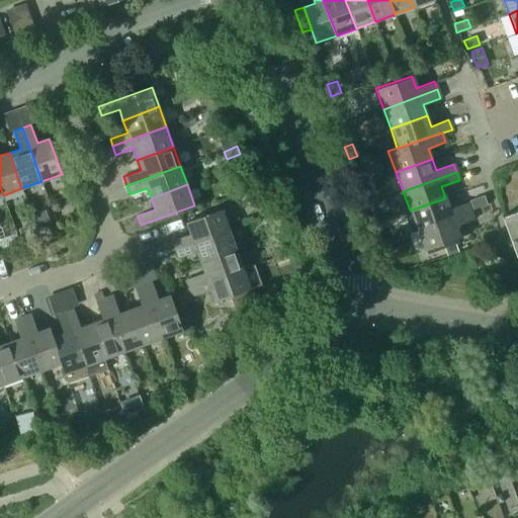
[(485,196),(470,201),(473,209),(488,204),(485,196)]
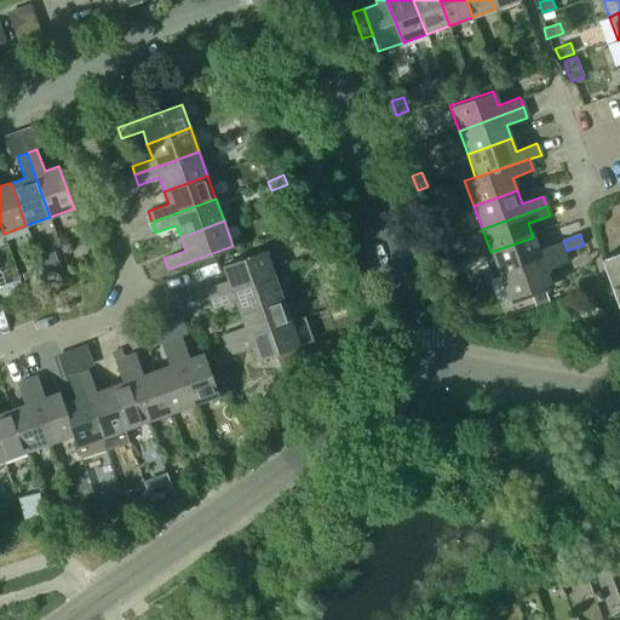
[(533,237),(491,252),(498,275),(563,252),(560,242),(538,250),(533,237)]
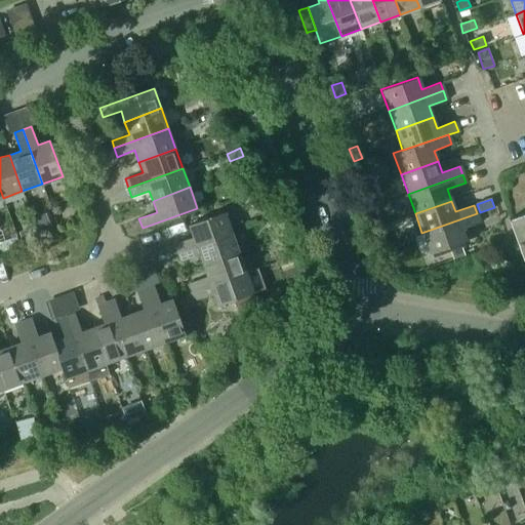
[(261,208),(266,219),(279,215),(274,203),(261,208)]
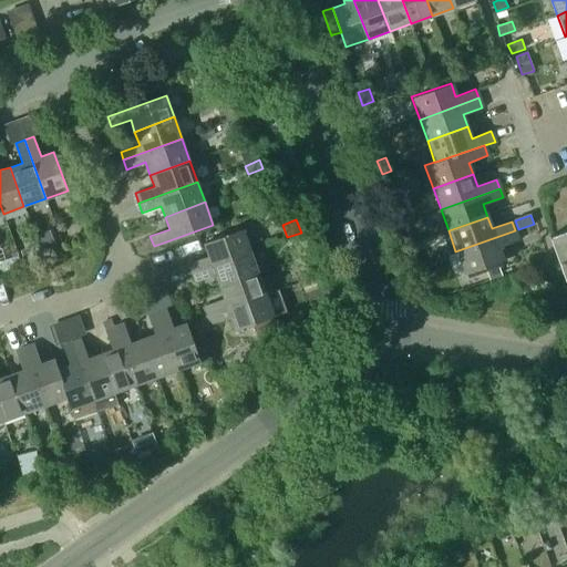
[(188,263),(192,272),(250,250),(243,228),(204,243),(208,256),(188,263)]
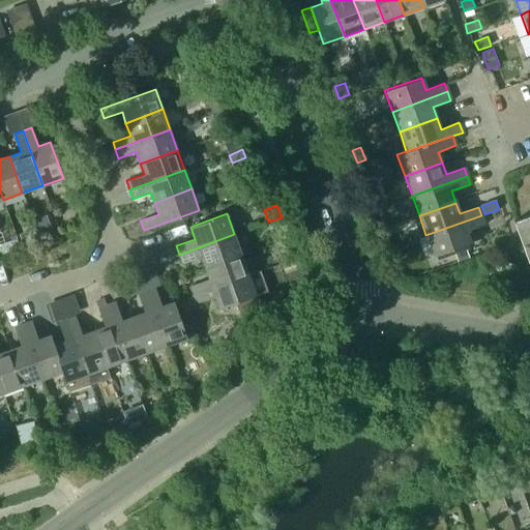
[(529,267),(529,214),(513,221),(522,245),(529,268),(529,267)]
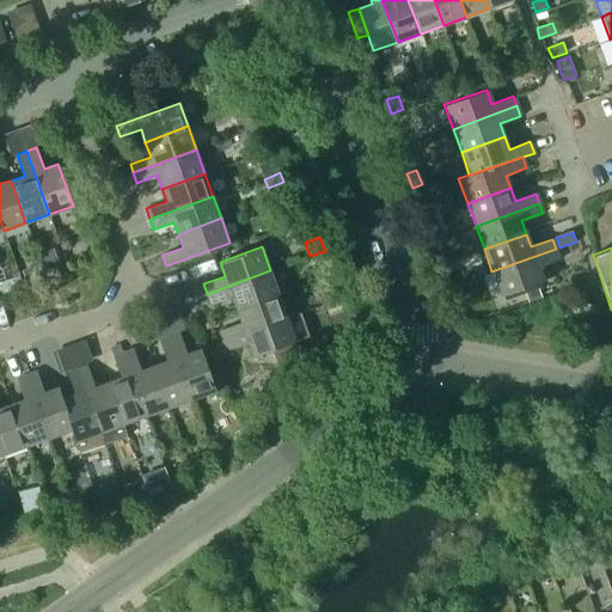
[(556,249),(491,271),(501,295),(543,280),(538,267),(560,259),(556,249)]
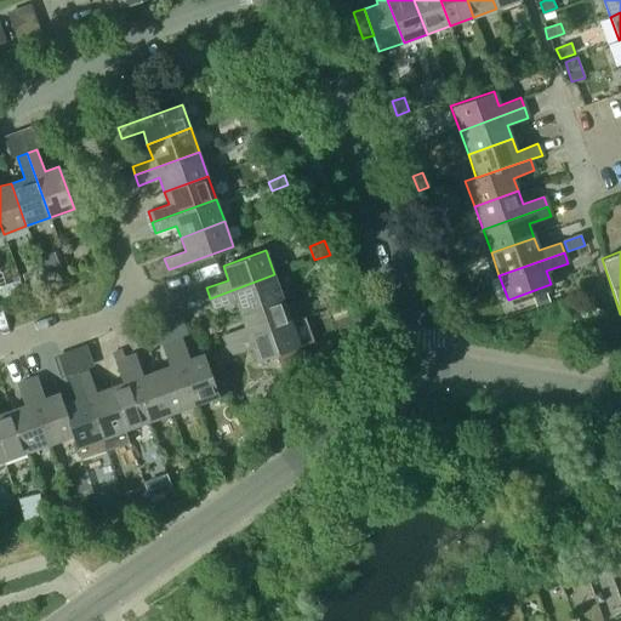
[(320,273),(332,268),(329,258),(317,263),(320,273)]
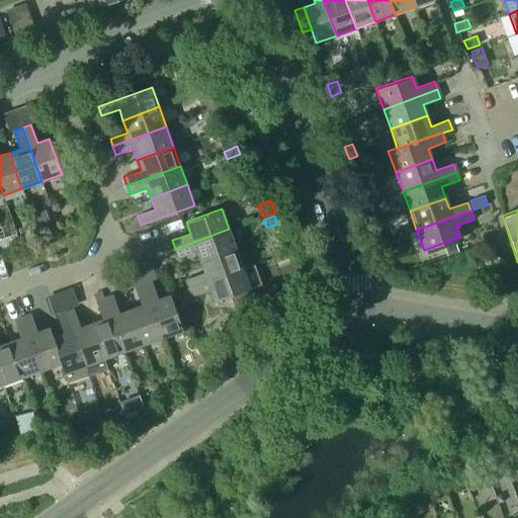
[(52,230),(49,221),(36,225),(39,234),(52,230)]
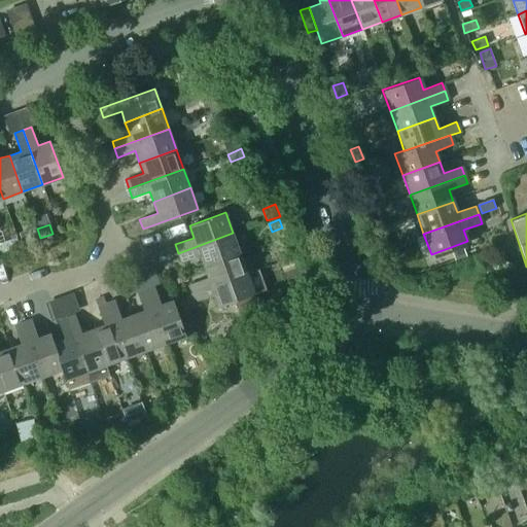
[(39,237),(35,227),(21,233),(24,243),(39,237)]
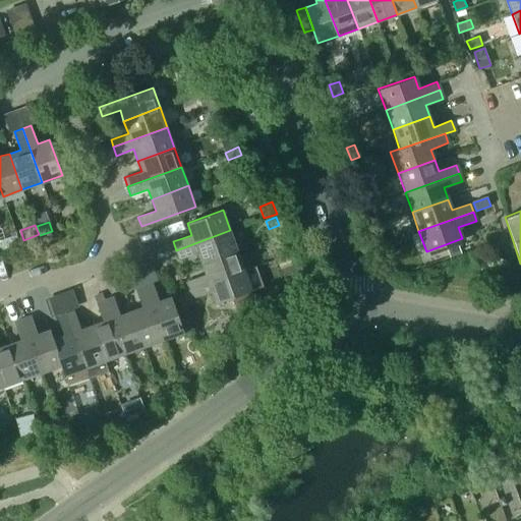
[(237,250),(230,230),(176,250),(179,258),(197,252),(200,263),(237,250)]
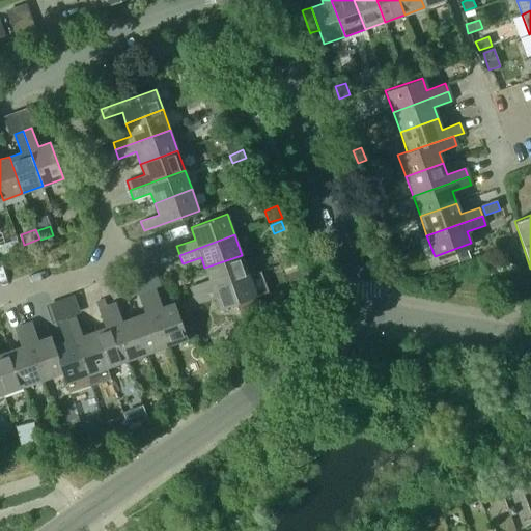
[(467,250),(456,254),(458,262),(470,258),(467,250)]
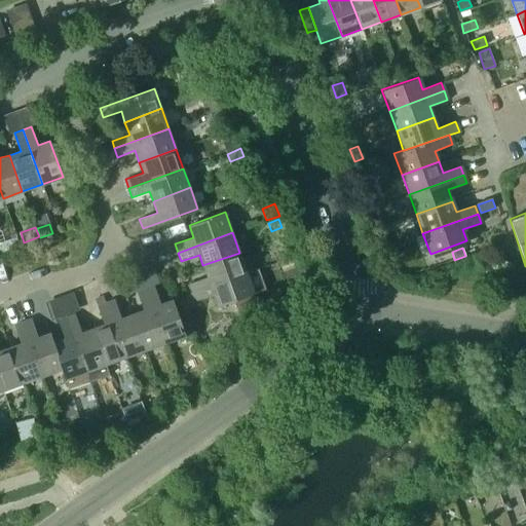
[(189,283),(192,292),(247,272),(239,253),(202,265),(207,276),(189,283)]
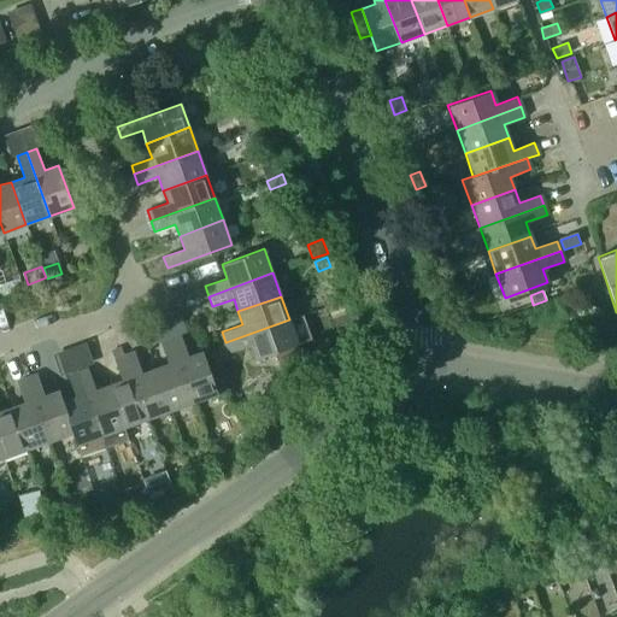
[(304,315),(289,319),(225,342),(225,344),(229,352),(250,345),(256,359),(298,344),(312,339),(304,315)]
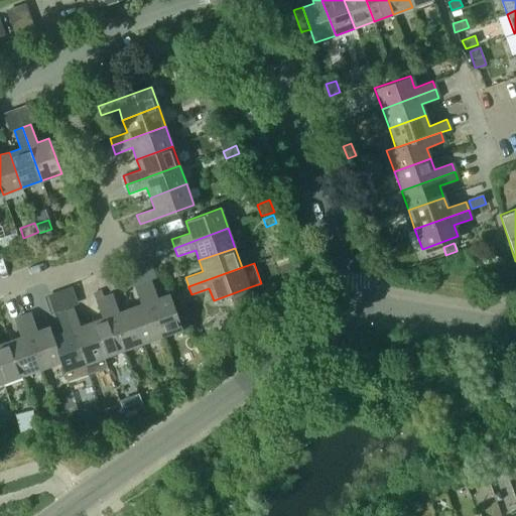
[(281,276),(285,289),(296,286),(292,273),(281,276)]
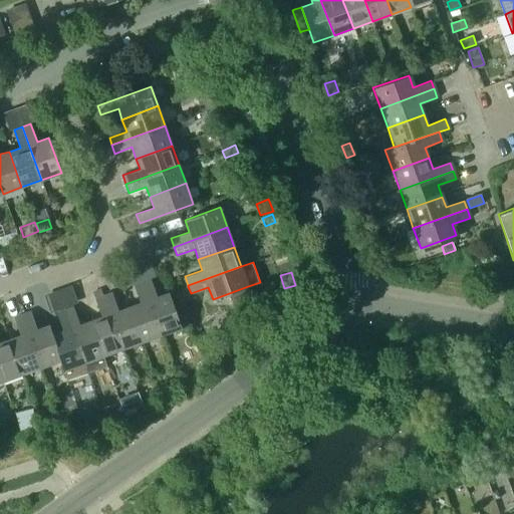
[(142,282),(160,335),(181,327),(168,292),(157,296),(151,278),(142,282)]
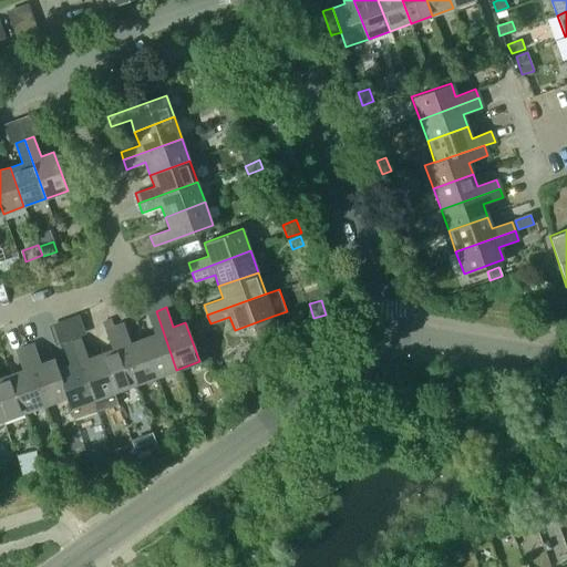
[(142,338),(156,378),(176,370),(156,311),(147,313),(154,333),(142,338)]
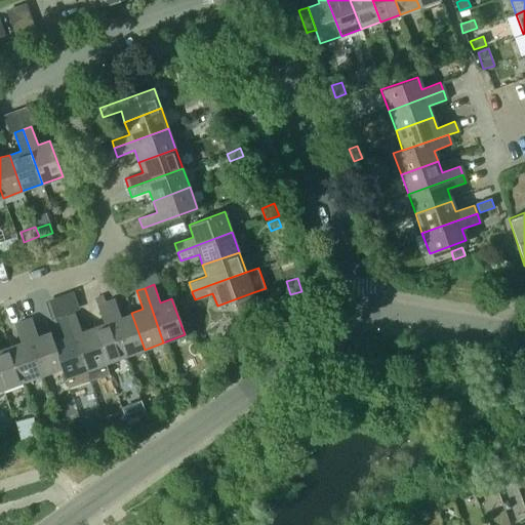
[(195,299),(192,292),(185,294),(188,303),(195,299)]
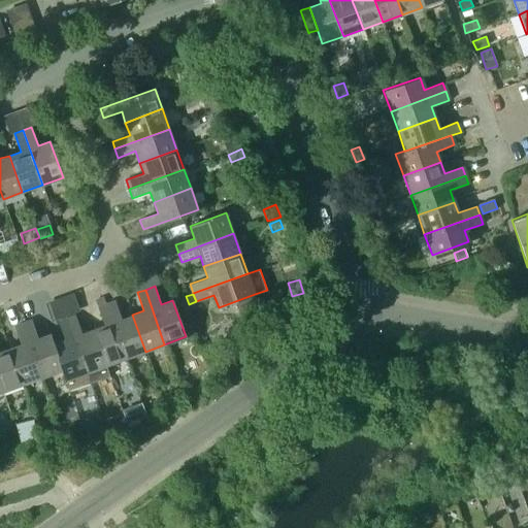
[(95,300),(97,307),(106,304),(103,297),(95,300)]
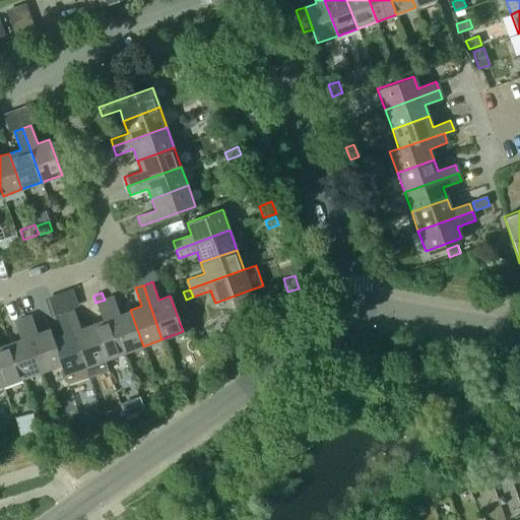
[(105,300),(123,353),(143,346),(130,310),(120,314),(114,296),(105,300)]
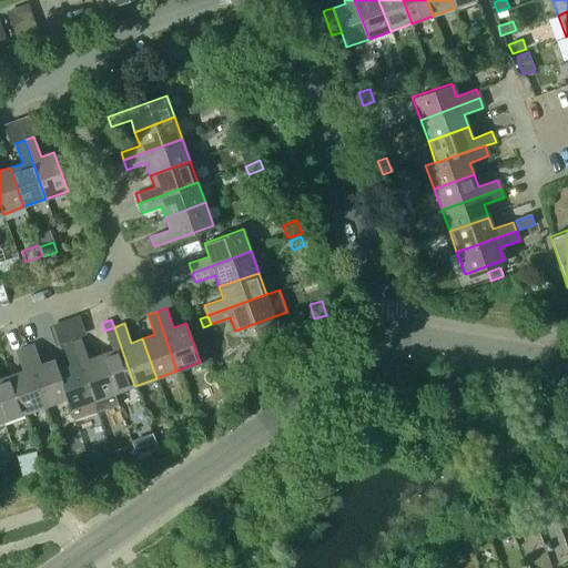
[(112,350),(99,354),(113,394),(134,386),(114,327),(104,331),(112,350)]
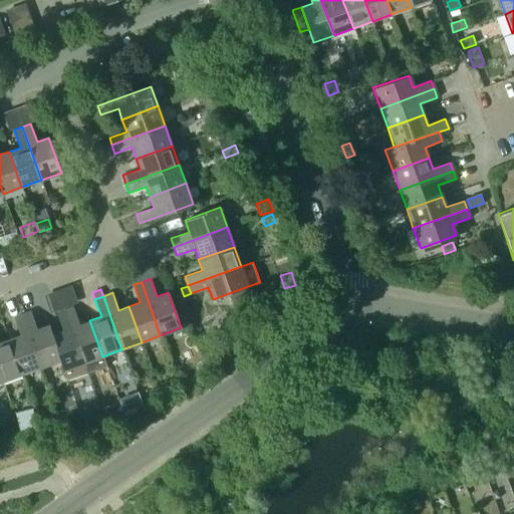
[(106,366),(102,356),(89,320),(79,323),(73,306),(64,310),(83,362),(87,373),(106,366)]
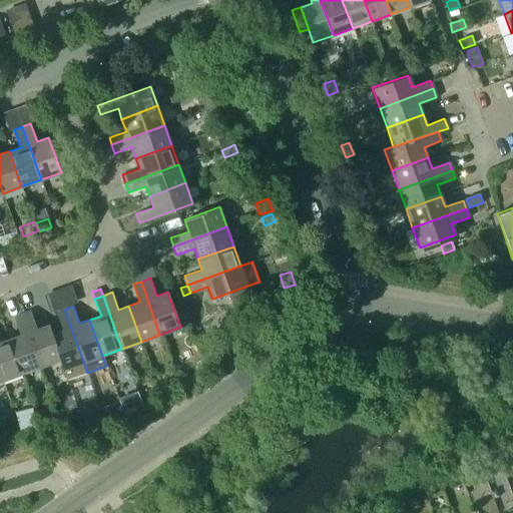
[(56,313),(62,329),(51,333),(61,360),(59,361),(63,370),(66,380),(87,373),(83,362),(64,310),(56,313)]
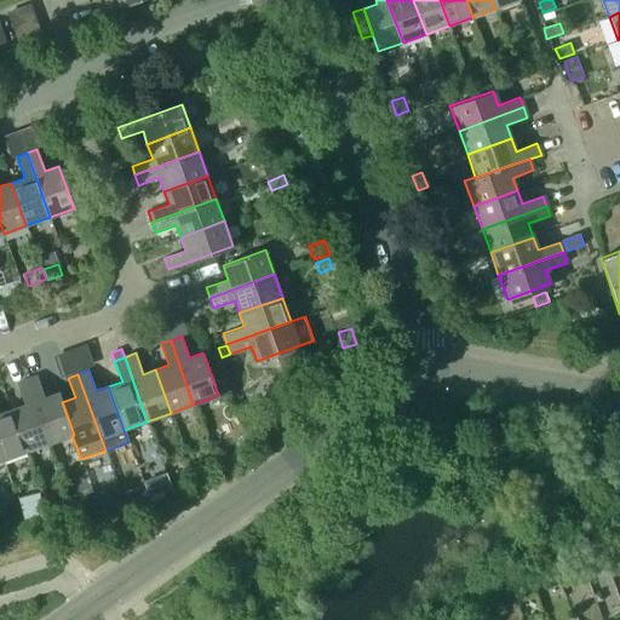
[(45,396),(36,375),(27,379),(50,445),(72,436),(74,435),(62,402),(58,391),(45,396)]
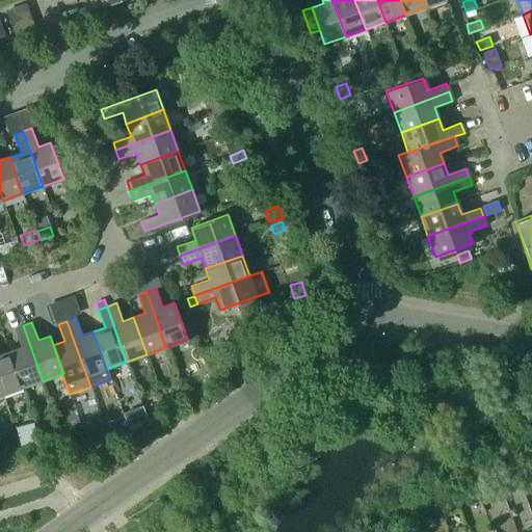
[(20,346),(10,350),(23,389),(43,381),(23,325),(14,328),(20,346)]
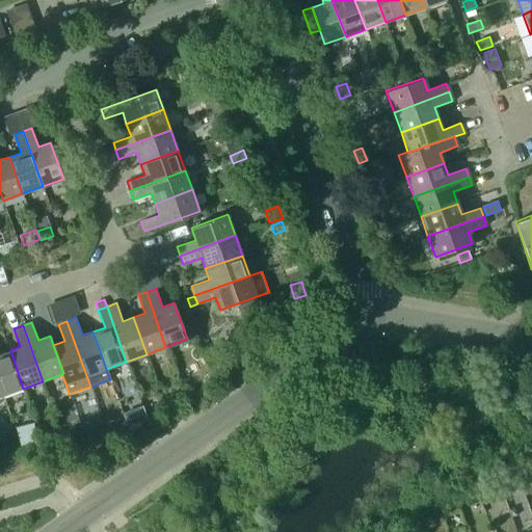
[(0,388),(2,396),(23,389),(10,350),(0,353),(0,388)]
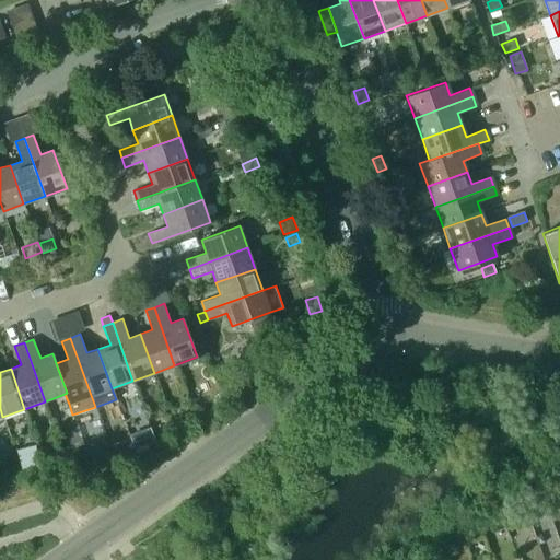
[(193,413),(185,417),(187,423),(195,420),(193,413)]
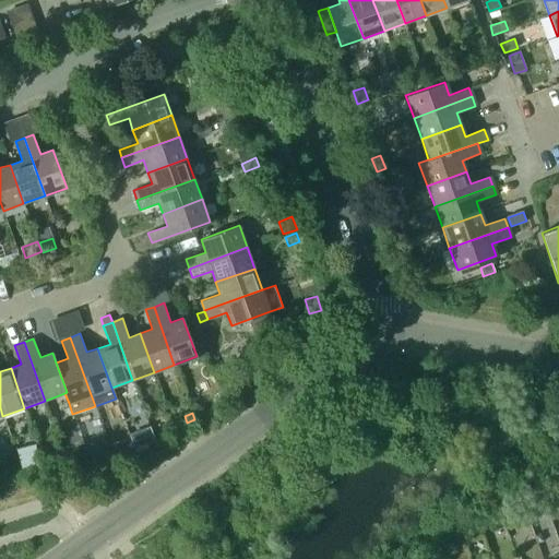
[(161,428),(139,429),(139,442),(161,441),(161,428)]
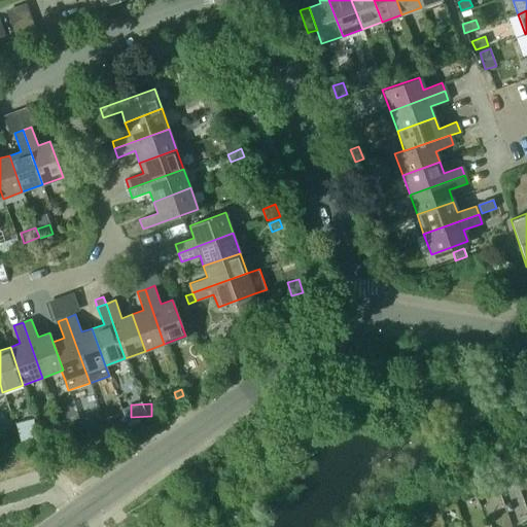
[(39,442),(34,419),(21,422),(23,430),(18,432),(21,446),(39,442)]
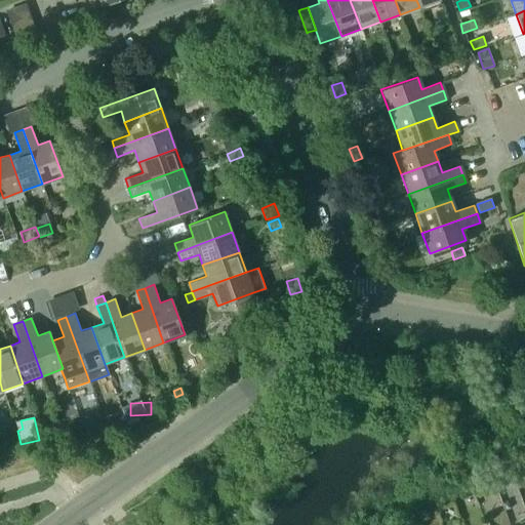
[(102,418),(83,426),(89,440),(107,434),(102,418)]
